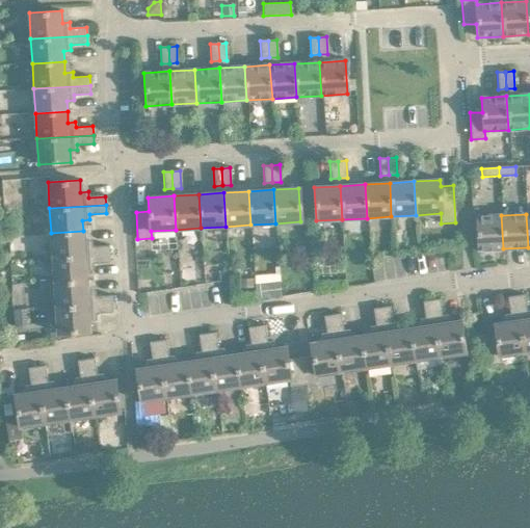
[(503,248),(501,215),(476,217),(477,251),(503,248)]
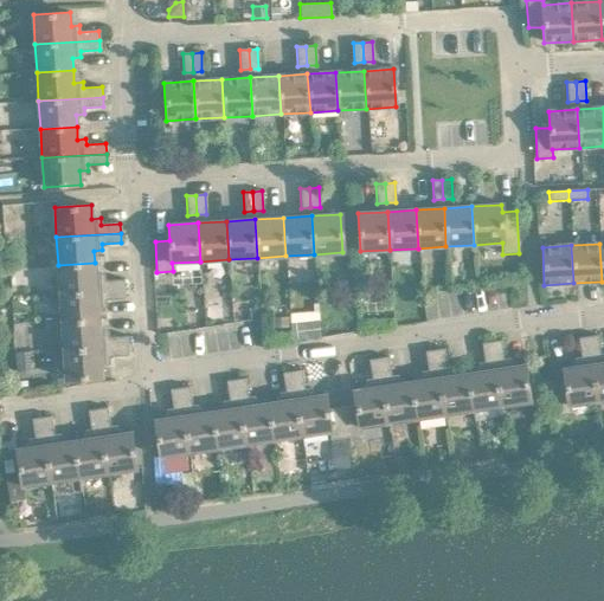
[(58,265),(59,293),(124,290),(123,279),(104,280),(104,275),(95,276),(95,263),(58,265)]
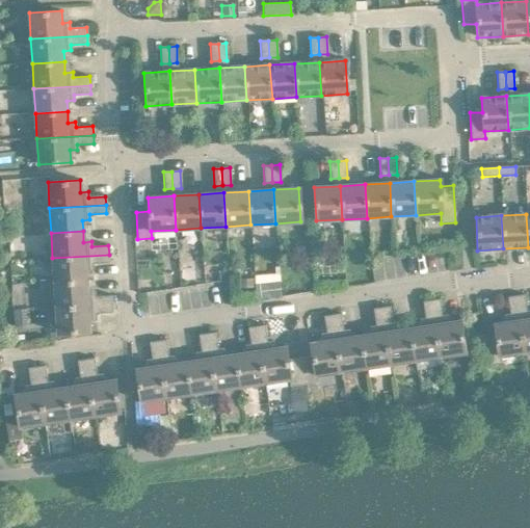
[(52,258),(54,283),(86,281),(85,270),(93,269),(93,264),(109,263),(109,255),(52,258)]
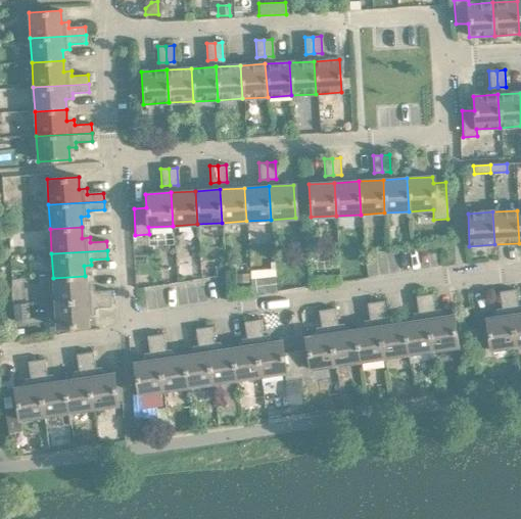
[(223,266),(215,267),(216,275),(224,275),(223,266)]
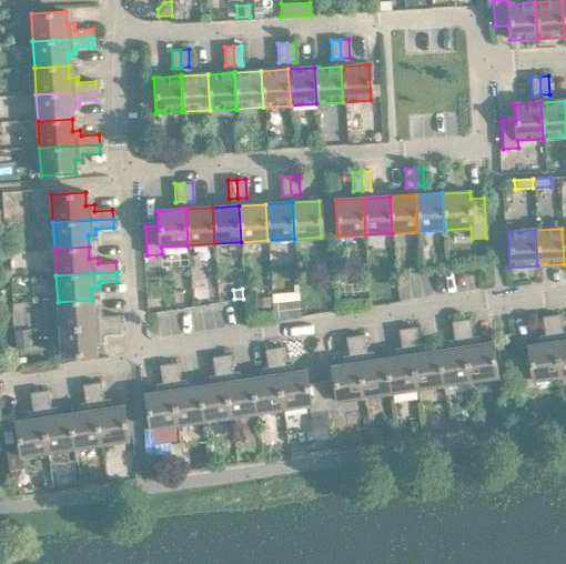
[(297,293),(271,294),(273,321),(299,318),(297,301),(299,301),(297,293)]
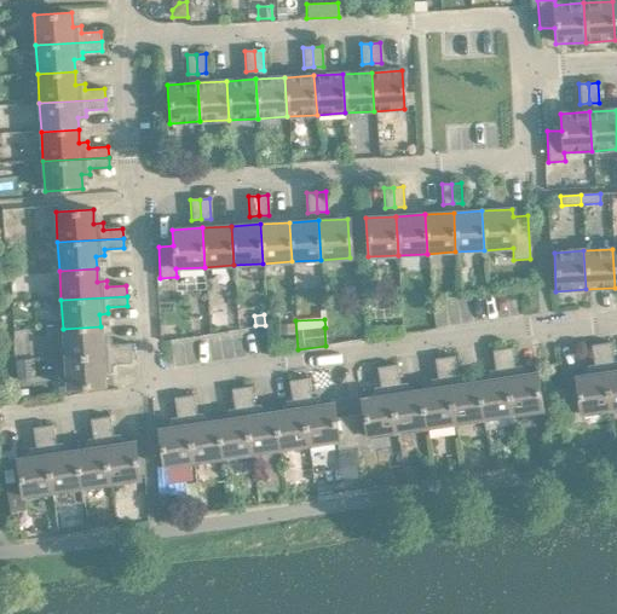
[(293,325),(280,325),(280,336),(294,335),(293,325)]
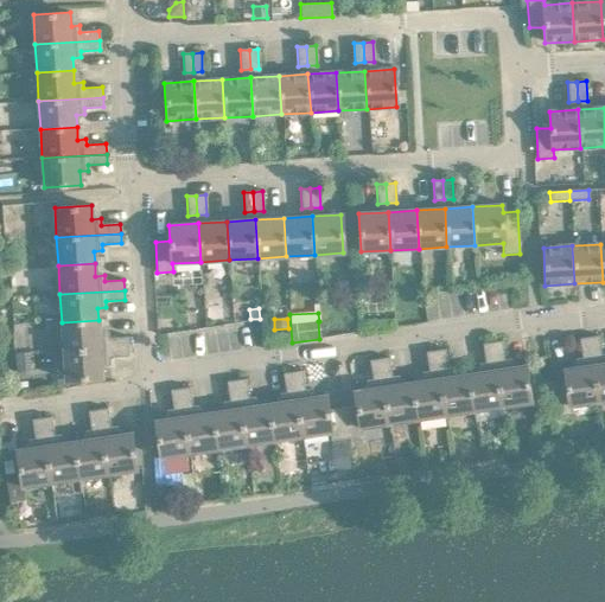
[(62,322),(63,351),(128,347),(127,337),(108,338),(107,332),(99,333),(99,320),(62,322)]
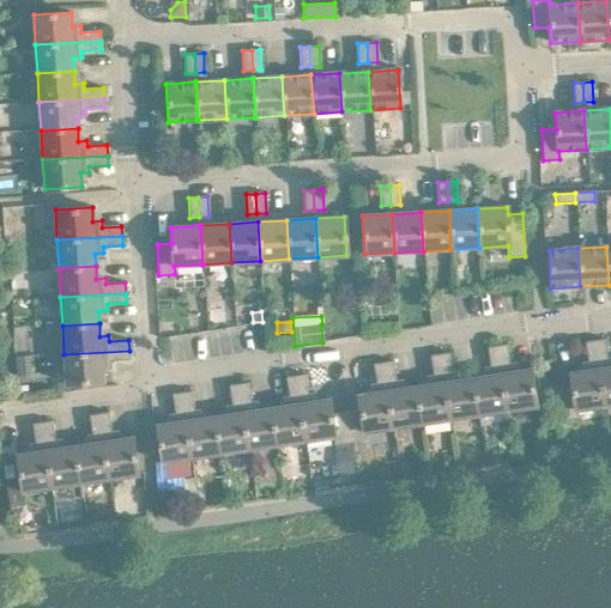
[(604,340),(594,341),(604,406),(610,405),(610,358),(606,359),(604,340)]
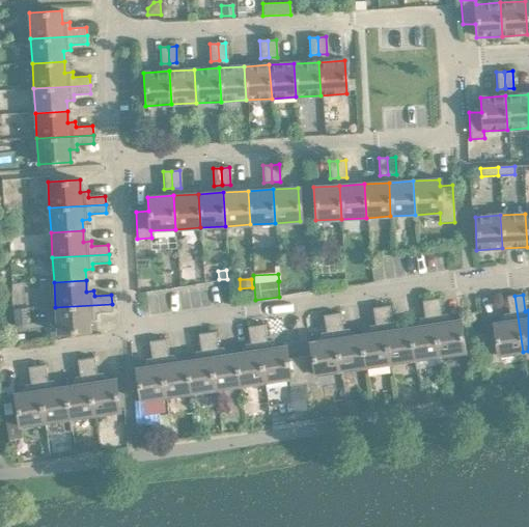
[(523,352),(514,296),(505,297),(508,313),(503,314),(504,322),(493,324),(494,336),(481,338),(485,365),(500,363),(499,356),(523,352)]
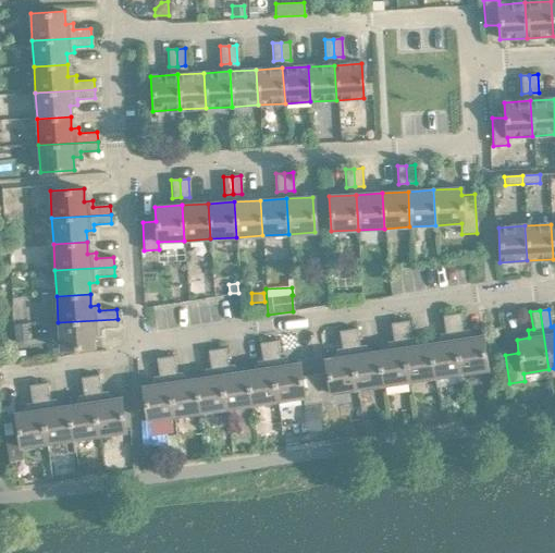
[(459,314),(451,315),(459,373),(486,369),(481,336),(469,338),(468,330),(463,331),(459,314)]
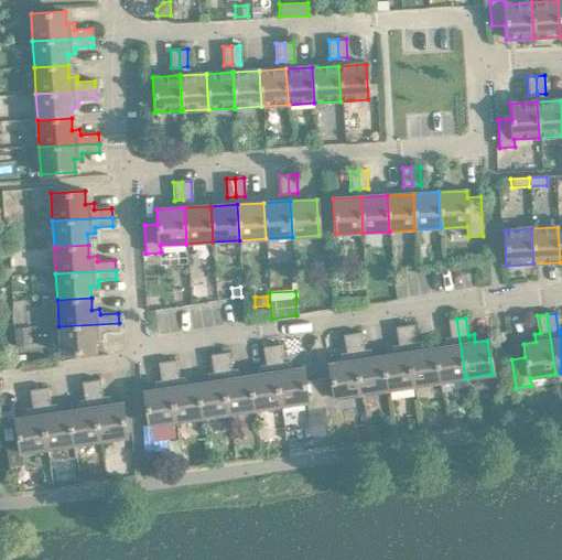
[(445,347),(434,348),(439,383),(465,378),(456,319),(447,320),(450,338),(444,338),(445,347)]
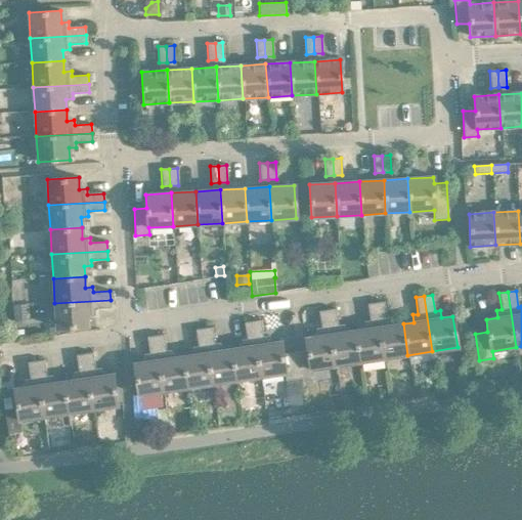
[(111,300),(54,303),(55,329),(88,327),(87,314),(94,314),(94,309),(111,308),(111,300)]
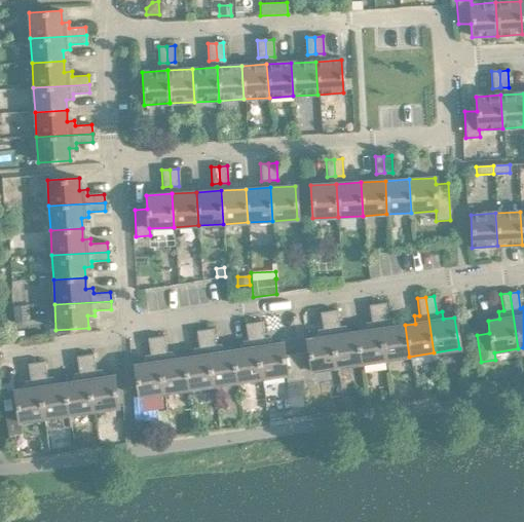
[(385,303),(377,304),(385,360),(409,357),(405,325),(394,327),(393,320),(387,320),(385,303)]
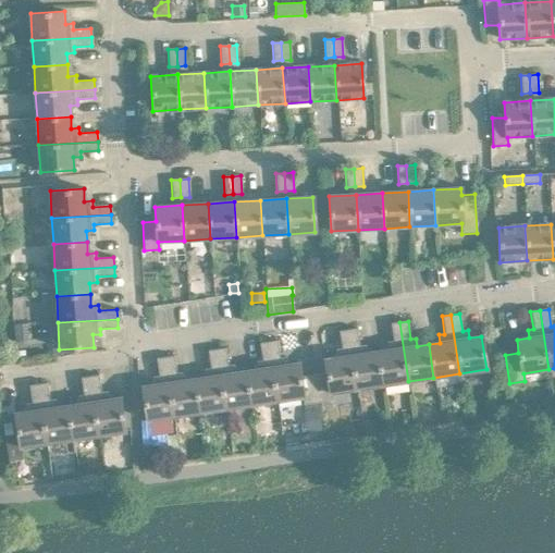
[(389,351),(377,352),(382,385),(408,381),(399,322),(391,323),(393,342),(387,342),(389,351)]
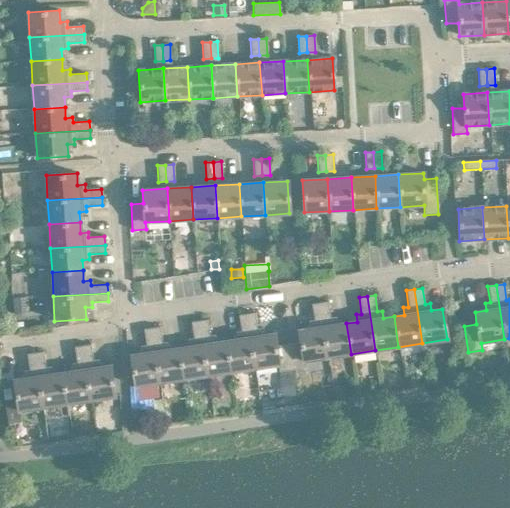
[(327,302),(319,303),(327,357),(351,354),(346,323),(336,325),(335,318),(330,318),(327,302)]
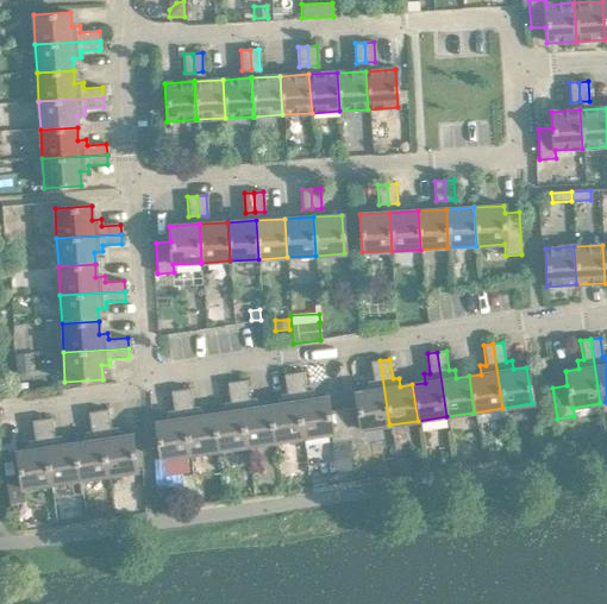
[(357,408),(343,409),(348,440),(363,438),(362,429),(389,425),(380,360),(370,363),(373,382),(367,383),(368,391),(355,392),(357,408)]
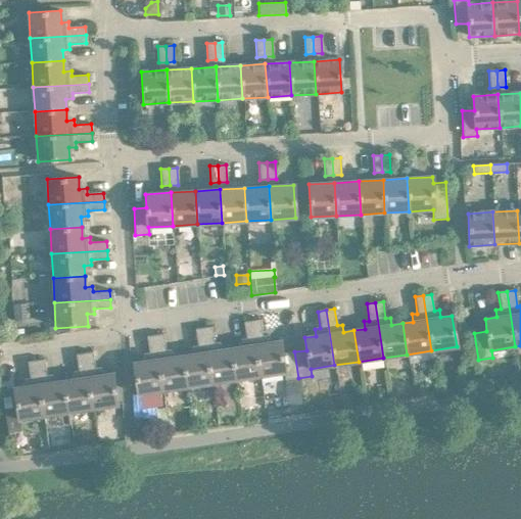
[(259,320),(251,321),(259,376),(283,373),(284,380),(298,378),(294,351),(282,354),(280,341),(269,343),(268,335),(262,336),(259,320)]
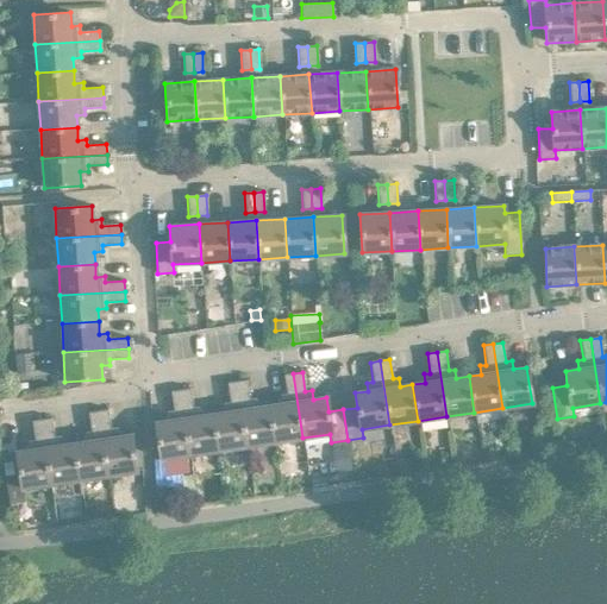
[(281,404),(269,406),(274,442),(302,438),(293,373),(283,375),(286,395),(280,395),(281,404)]
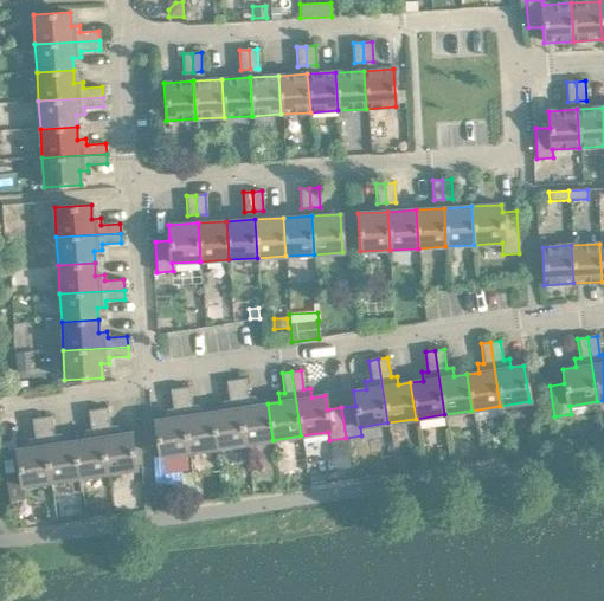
[(245,379),(235,380),(245,444),(272,440),(268,404),(255,406),(254,396),(248,398),(245,379)]
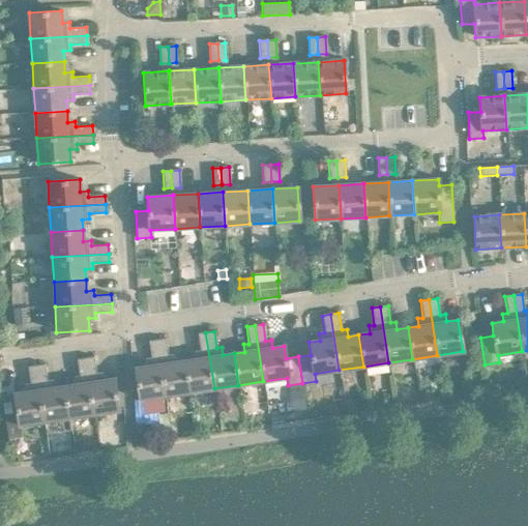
[(196,359),(184,360),(189,392),(214,388),(205,332),(197,333),(200,351),(195,351),(196,359)]
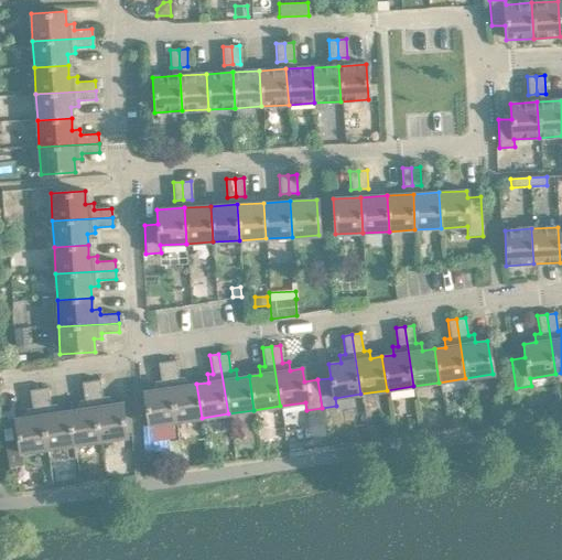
[(175,361),(166,362),(175,421),(202,418),(196,384),(185,386),(184,377),(179,378),(175,361)]
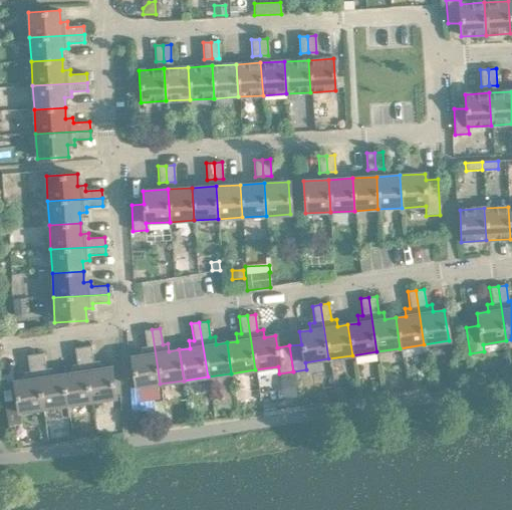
[(160,384),(152,329),(144,331),(146,347),(141,348),(142,355),(131,356),(136,388),(160,384)]
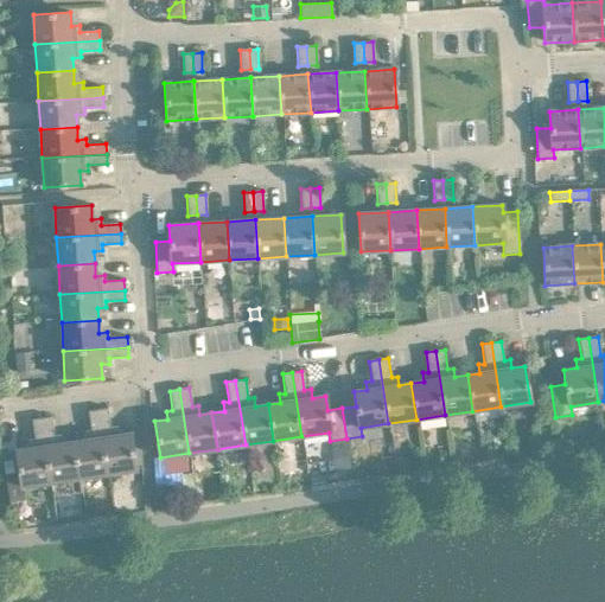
[(107,409),(97,410),(107,474),(135,469),(131,434),(118,435),(115,427),(109,428),(107,409)]
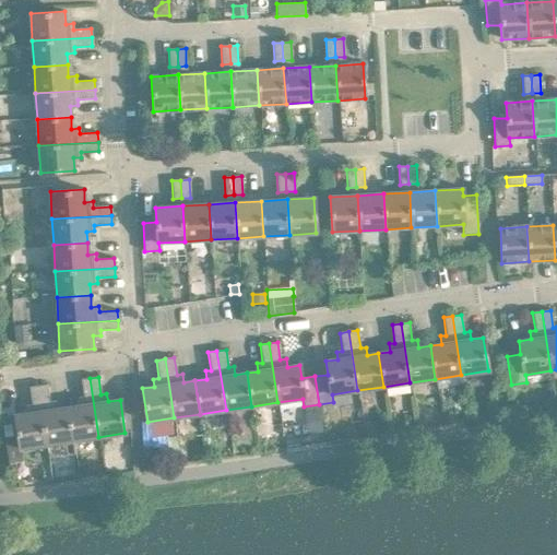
[(79,405),(67,408),(72,441),(98,437),(90,378),(81,379),(83,397),(78,398),(79,405)]
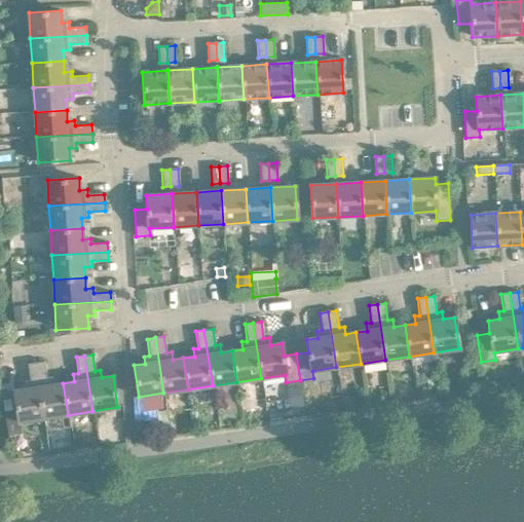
[(43,362),(35,363),(43,418),(68,415),(63,383),(52,384),(51,377),(46,378),(43,362)]
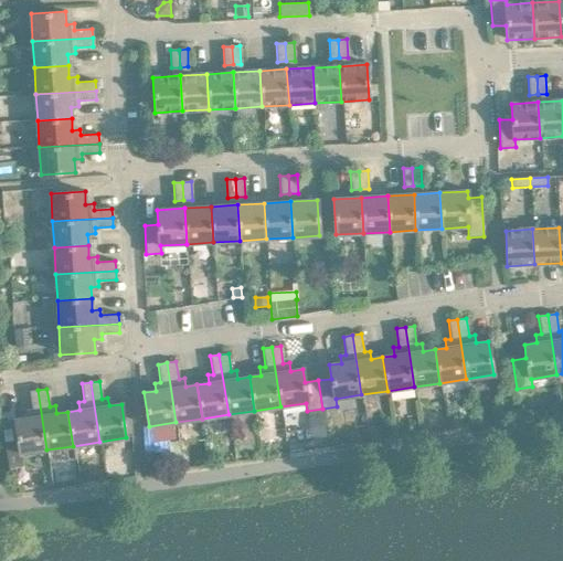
[(46,450),(38,390),(29,391),(32,409),(25,410),(27,417),(14,420),(19,446),(20,454),(46,450)]
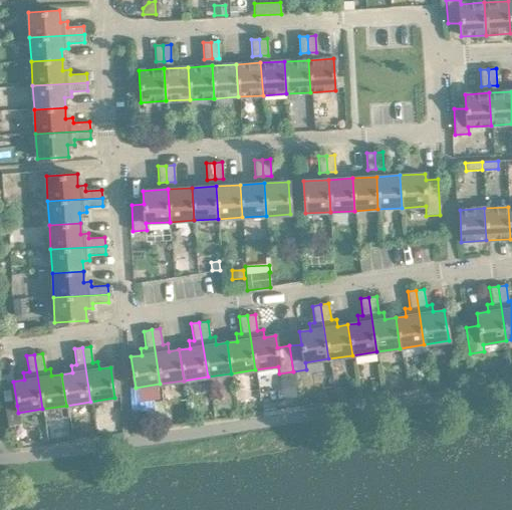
[(293,376),(279,379),(282,399),(296,397),(293,376)]
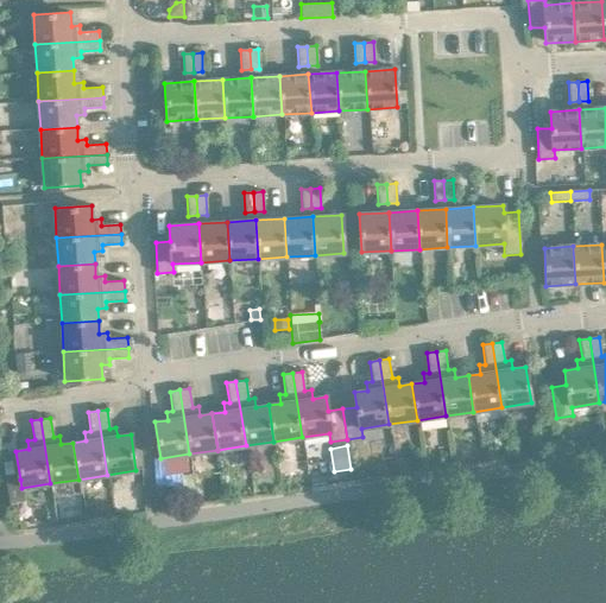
[(20,480),(5,482),(5,484),(10,505),(16,503),(24,502),(21,488),(20,480)]
